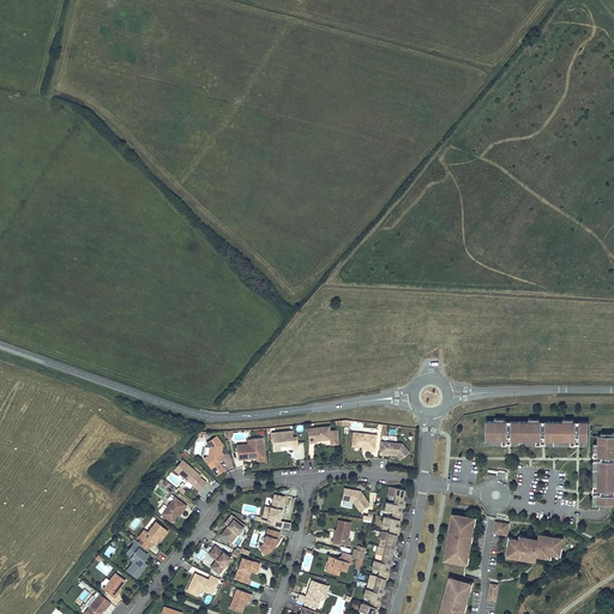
[(542,432),(542,440),(567,440),(567,444),(572,444),(572,432),(576,432),(576,440),(585,440),(585,421),(570,421),(560,421),(536,421),(525,421),(501,421),(492,420),(482,420),(482,439),(499,440),(499,444),(504,444),(504,432),(507,432),(507,440),(534,440),(533,444),(539,444),(539,432),(542,432)]
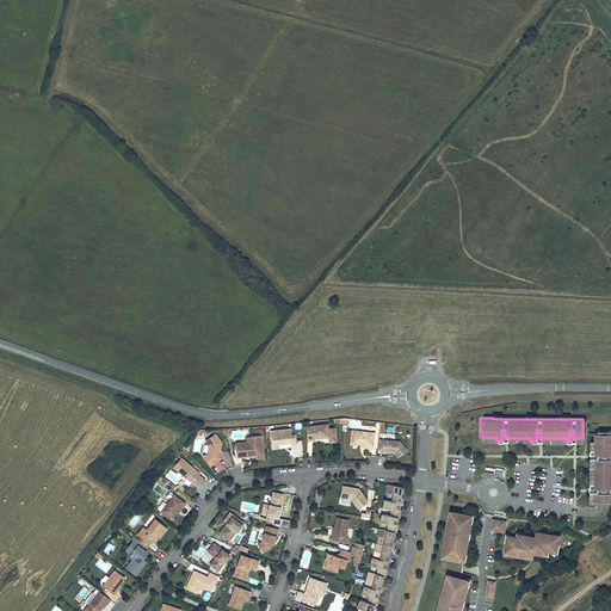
[(306,440),(312,439),(310,438),(314,438),(327,437),(326,424),(304,426),(306,440)]
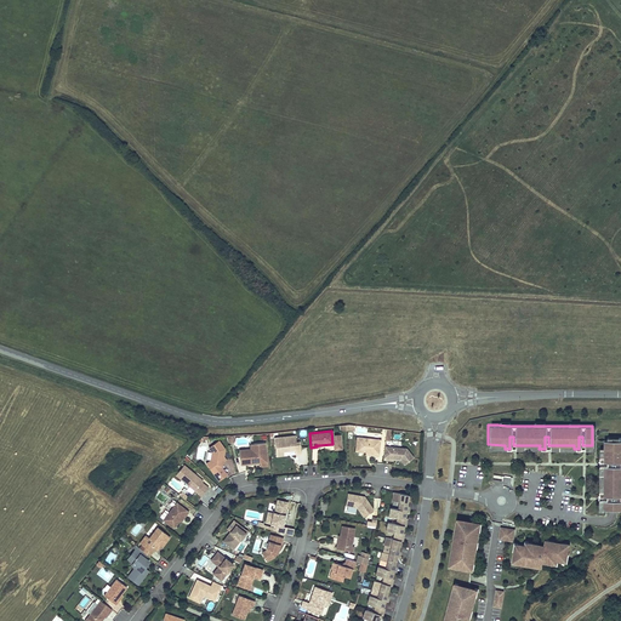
[(300,453),(298,442),(295,442),(294,436),(273,438),(274,456),(283,455),(281,450),(292,449),(294,454),(300,453)]
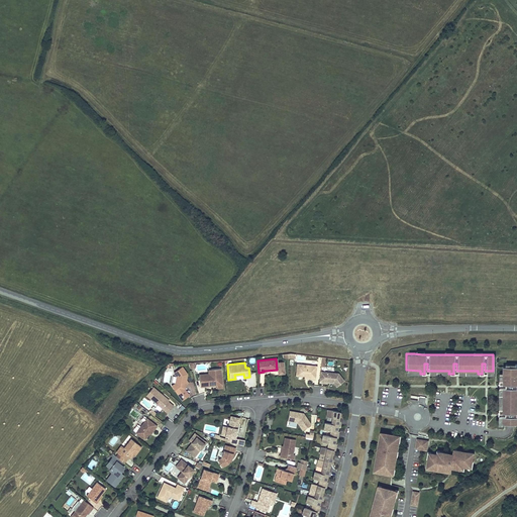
[(313,379),(315,366),(295,364),(294,376),(302,376),(309,377),(309,379),(313,379)]
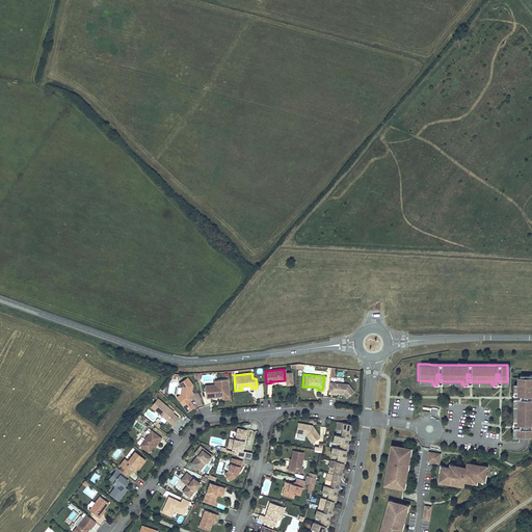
[(515,376),(515,383),(515,391),(512,391),(512,395),(519,395),(519,398),(515,398),(515,420),(511,420),(511,424),(519,424),(519,427),(515,428),(514,435),(531,435),(531,424),(531,419),(531,415),(531,391),(531,383),(531,376),(529,376),(517,376),(515,376)]
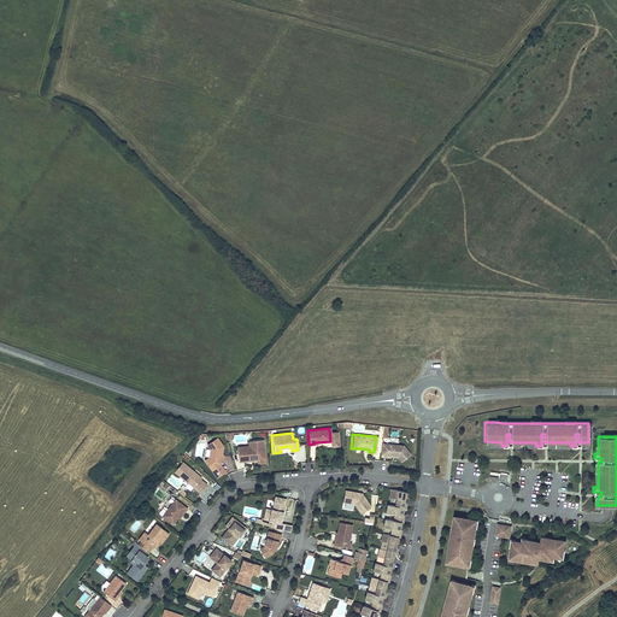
[(221,453),(222,446),(216,438),(206,445),(210,448),(207,457),(210,459),(205,462),(216,477),(223,471),(218,464),(219,458),(218,457),(218,454),(221,453)]
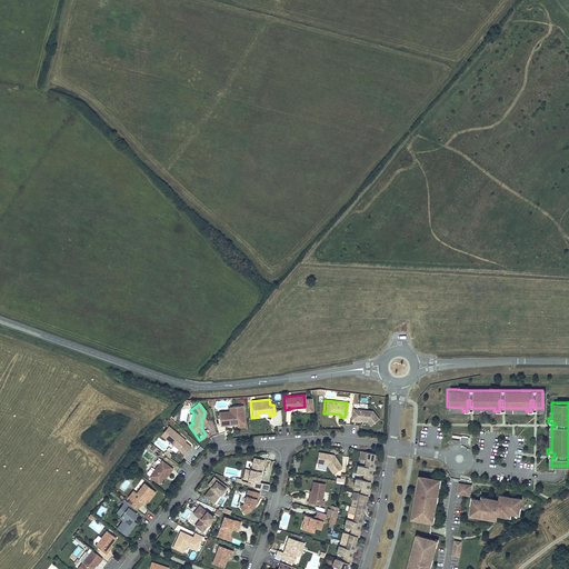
[(243,427),(241,405),(230,406),(231,413),(223,415),(222,411),(218,412),(219,426),(233,423),(232,422),(237,422),(237,423),(237,427),(243,427)]
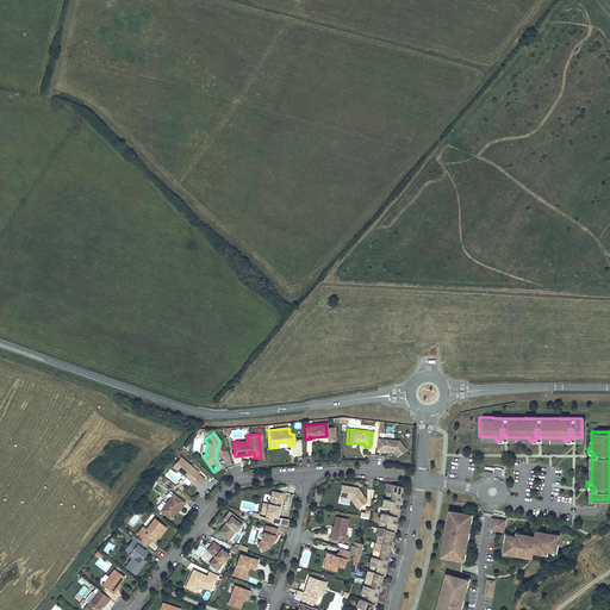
[(404,448),(397,440),(375,437),(374,450),(384,452),(385,450),(391,450),(394,455),(404,448)]
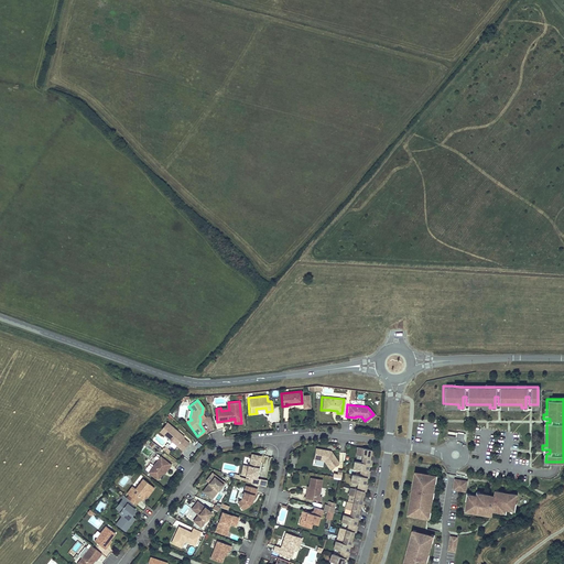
[(182,437),(175,432),(176,431),(165,422),(159,431),(182,451),(188,443),(182,437)]
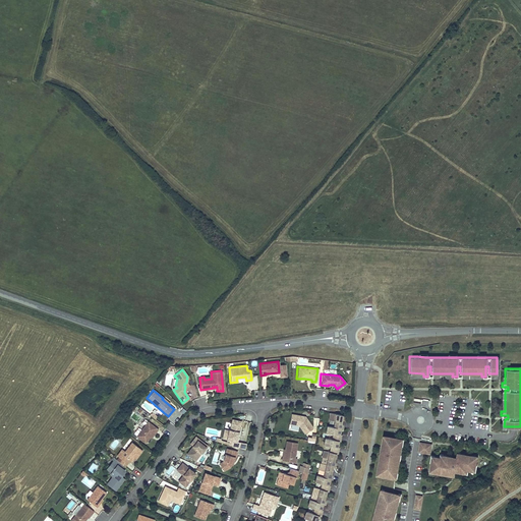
[(340,414),(328,412),(327,419),(333,420),(332,426),(338,427),(340,427),(341,423),(339,423),(340,414)]
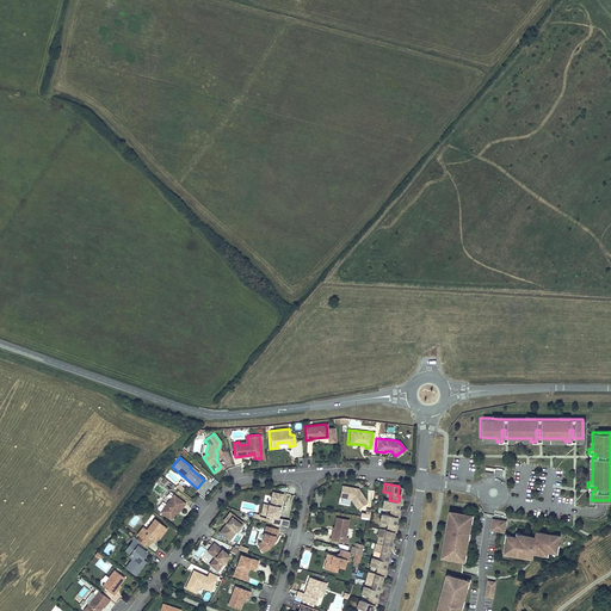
[(365,501),(357,488),(356,489),(351,488),(352,487),(340,485),(338,497),(350,499),(356,508),(365,501)]
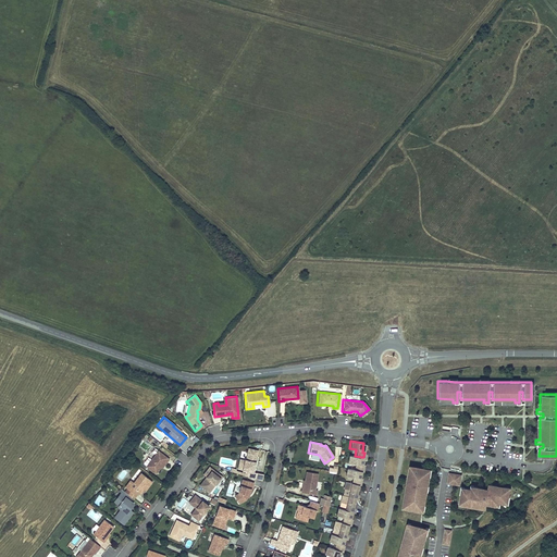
[(251,472),(256,450),(247,448),(245,459),(243,459),(240,469),(240,470),(244,470),(243,475),(252,478),(254,472),(251,472)]
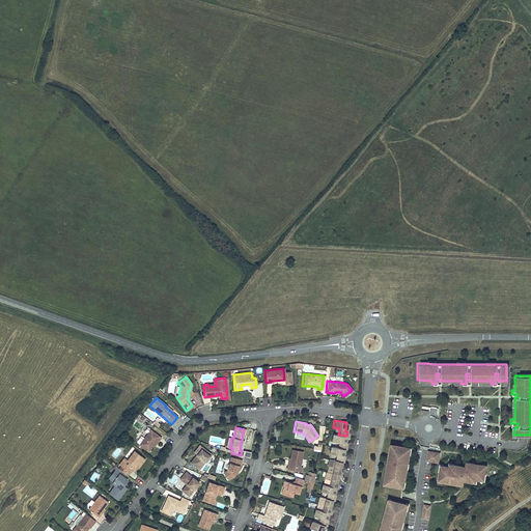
[(151,445),(156,440),(157,441),(160,438),(149,429),(138,445),(144,449),(147,451),(151,445)]
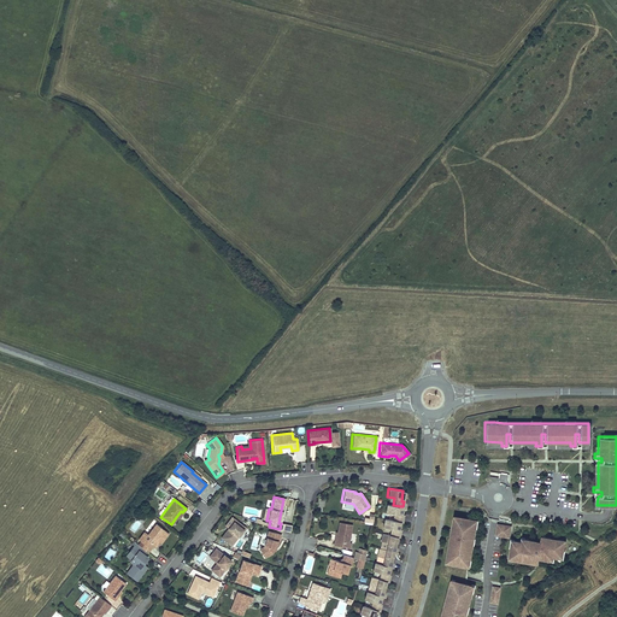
[(399,516),(400,506),(393,505),(385,504),(383,512),(393,513),(391,521),(398,522),(400,522),(400,517),(399,516)]
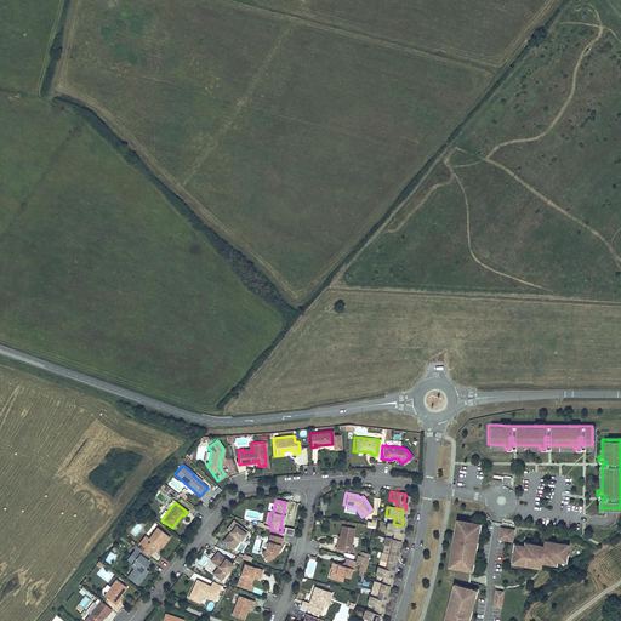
[(471,562),(474,545),(472,543),(473,540),(474,541),(477,530),(477,528),(476,527),(477,523),(476,523),(461,520),(459,520),(459,522),(457,524),(457,528),(455,528),(454,537),(455,537),(455,541),(453,541),(449,562),(451,562),(450,565),(451,565),(468,568),(468,565),(471,565),(471,562)]
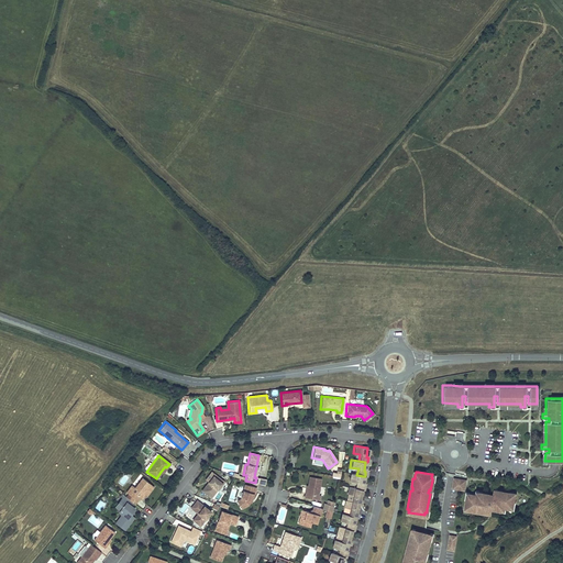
[(363,476),(356,475),(350,473),(348,481),(355,482),(354,488),(355,488),(361,489),(362,489),(363,485),(362,485),(363,476)]
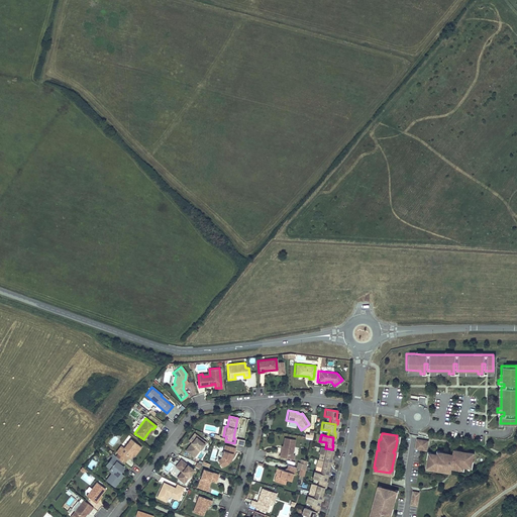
[(379,450),(379,447),(378,447),(379,439),(381,439),(381,436),(378,436),(372,471),(375,472),(376,471),(375,471),(376,468),(374,468),(377,450),(379,450)]
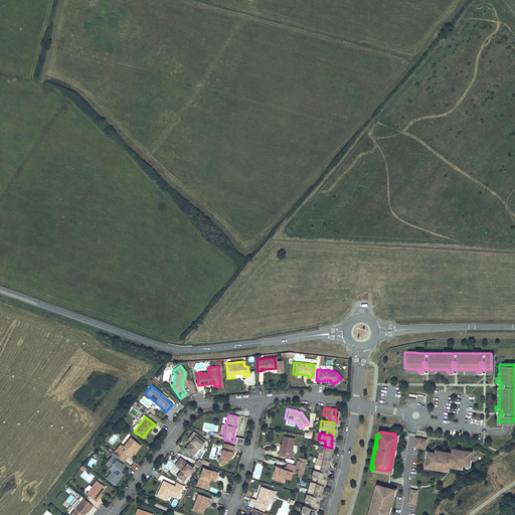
[(192,455),(202,442),(194,436),(189,441),(190,442),(187,445),(186,445),(183,449),(192,455)]
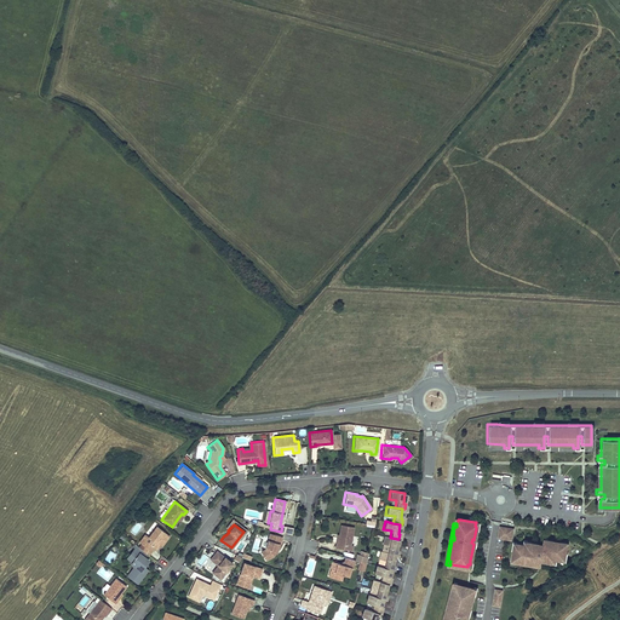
[(349,545),(351,529),(352,527),(339,524),(338,534),(337,543),(334,543),(334,547),(350,550),(350,546),(351,545),(349,545)]
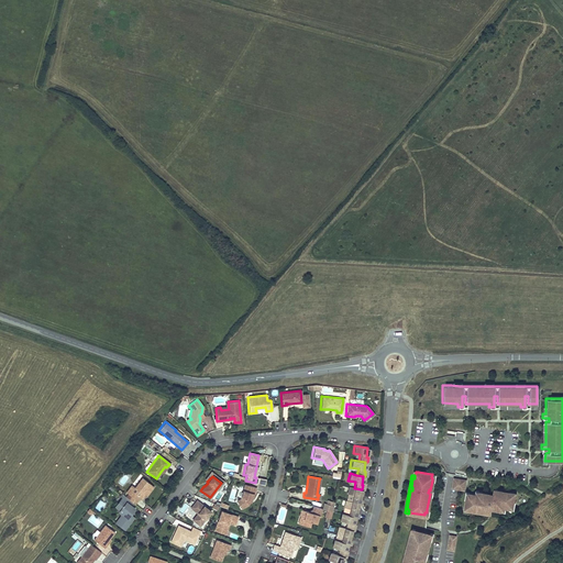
[(147,494),(153,486),(142,477),(134,487),(131,490),(130,489),(127,494),(131,497),(129,500),(130,501),(132,503),(134,504),(140,497),(141,498),(144,494),(146,492),(147,494)]
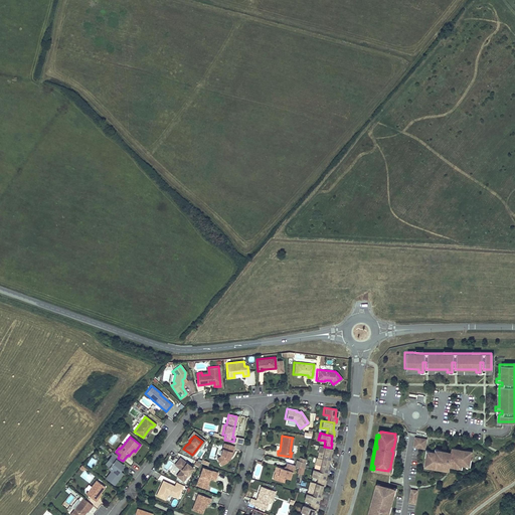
[(424,439),(413,437),(411,446),(422,448),(424,439)]
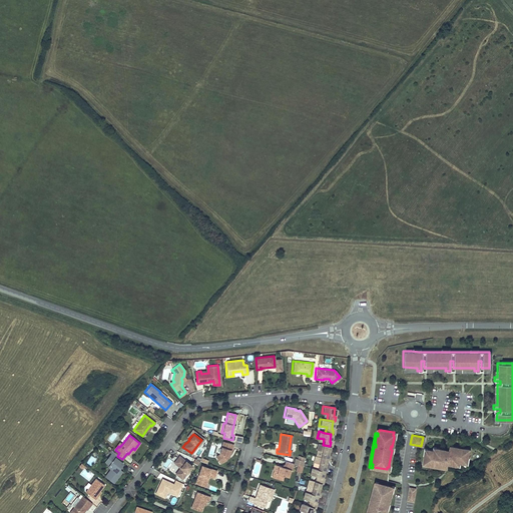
[(225,458),(226,455),(227,456),(229,449),(231,450),(232,444),(225,442),(224,448),(220,446),(218,454),(215,456),(219,463),(225,460),(225,458)]
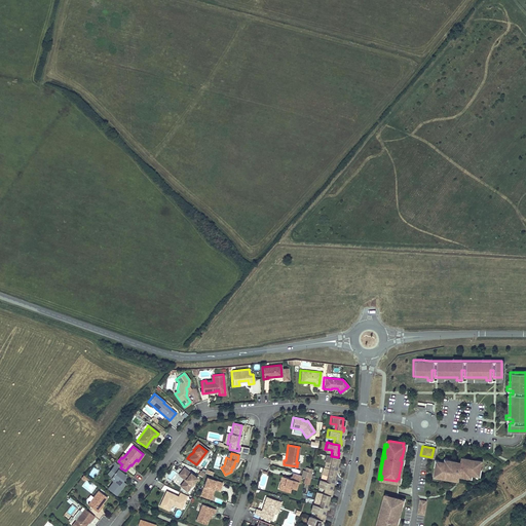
[(337,457),(332,456),(331,456),(325,455),(323,461),(329,462),(328,468),(330,468),(336,471),(336,465),(335,465),(337,457)]
